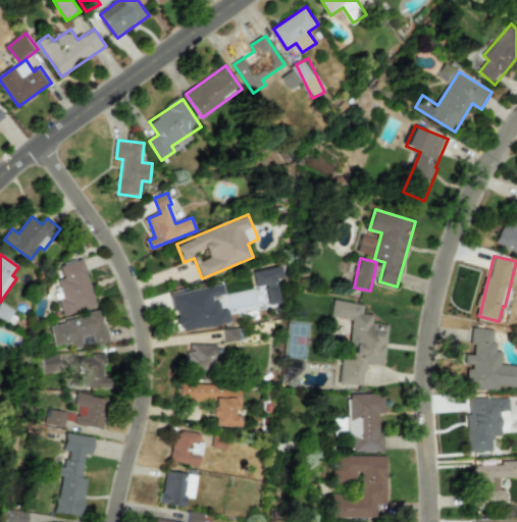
[(99,306),(85,259),(62,265),(65,278),(60,279),(66,298),(61,300),(65,315),(99,306)]
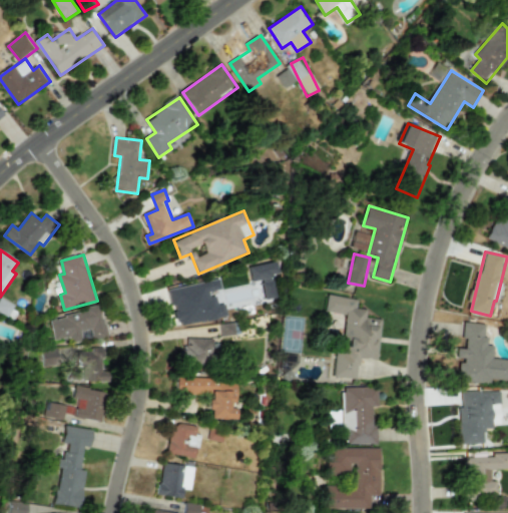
[(252,268),(255,280),(273,278),(271,266),(252,268)]
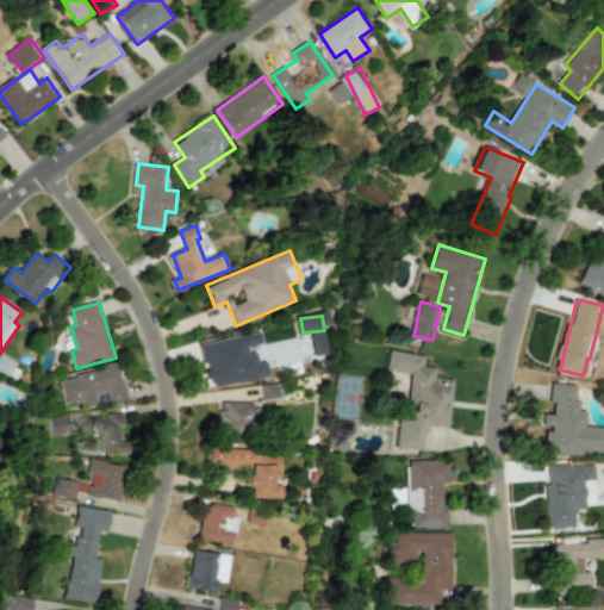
[(201,343),(205,363),(210,362),(215,386),(272,377),(269,361),(261,362),(259,347),(266,346),(263,332),(201,343)]
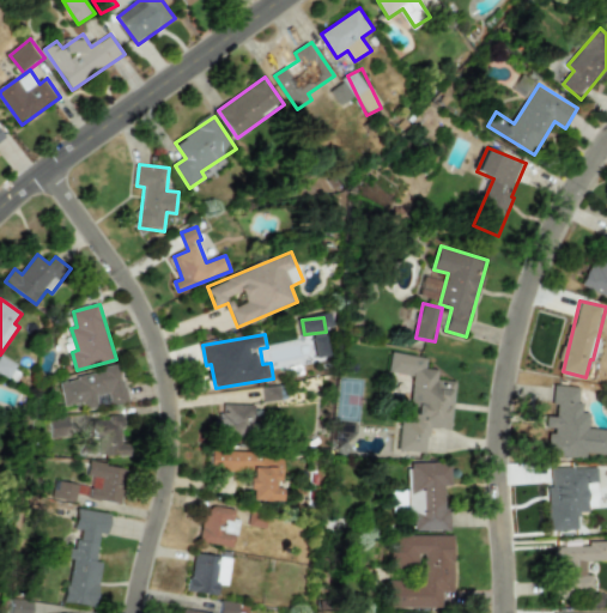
[(454,429),(459,381),(439,378),(441,370),(429,369),(430,357),(393,352),(392,372),(416,375),(412,406),(418,407),(417,422),(404,420),(400,449),(429,453),(431,426),(454,429)]
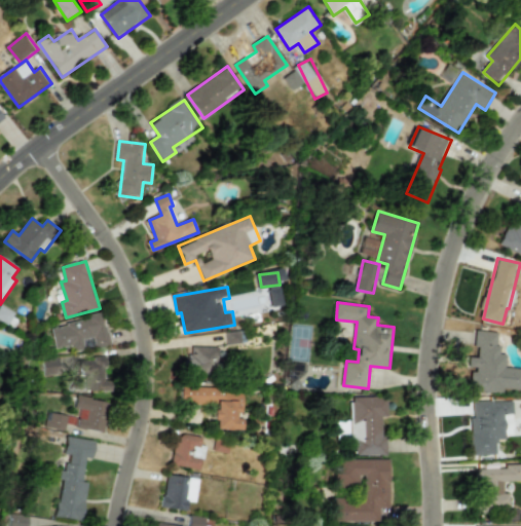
[(0,309),(0,318),(9,324),(15,312),(2,305),(0,309)]
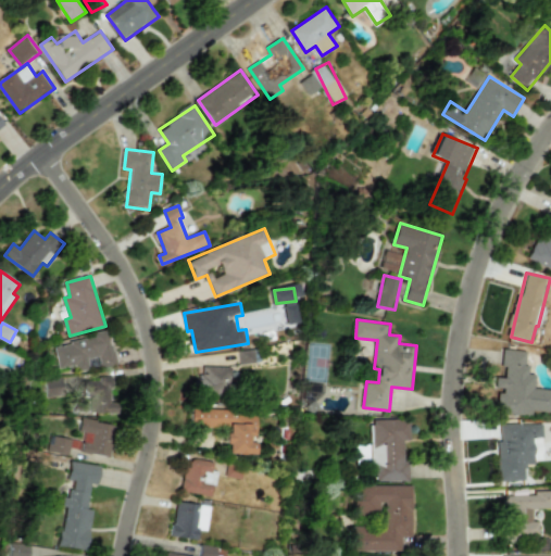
[(61,368),(82,365),(82,370),(90,369),(89,358),(102,355),(104,368),(117,365),(112,333),(57,344),(61,368)]
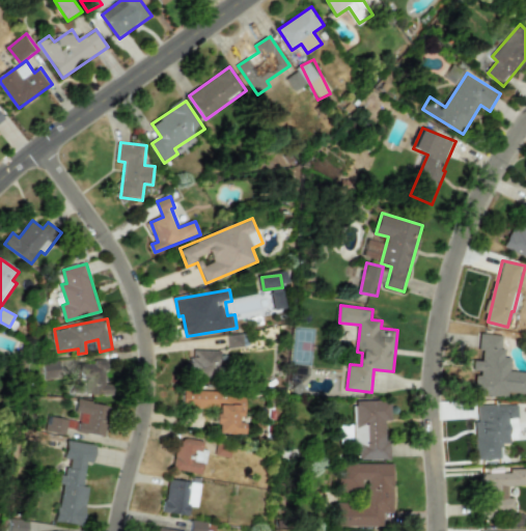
[(476,395),(508,397),(508,392),(525,394),(525,371),(510,371),(511,358),(503,357),(504,335),(481,334),(480,351),(483,351),(483,361),(474,361),(473,372),(477,372),(476,395)]
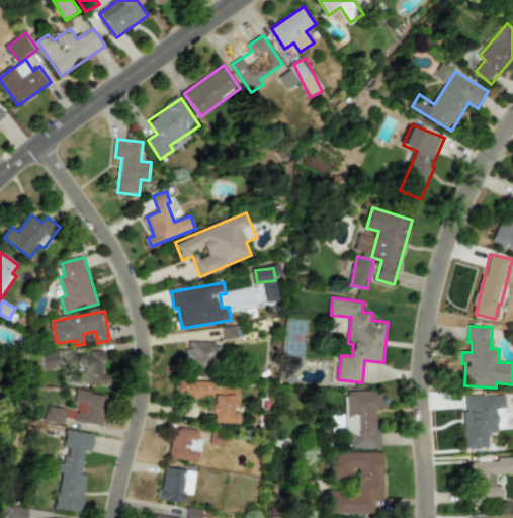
[(218,342),(193,341),(193,349),(187,349),(187,373),(200,373),(200,366),(218,367),(218,342)]
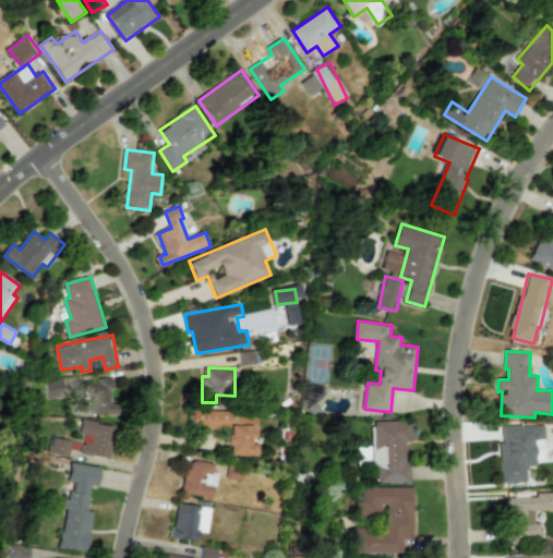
[(65,397),(64,378),(48,380),(50,398),(65,397)]
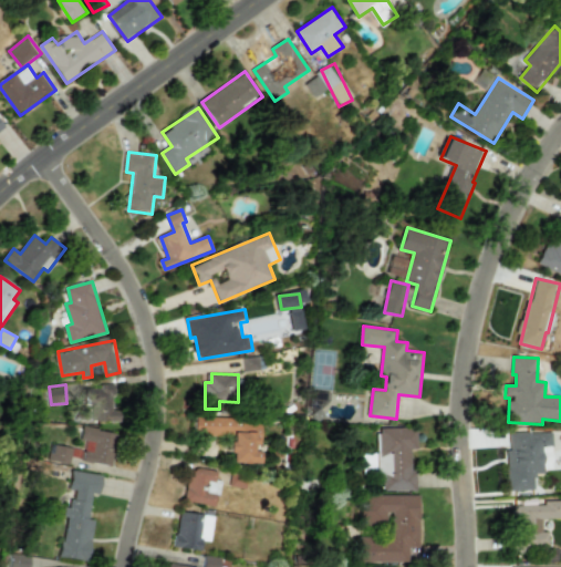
[(115,384),(103,384),(103,388),(93,389),(94,421),(122,421),(122,410),(116,410),(115,384)]
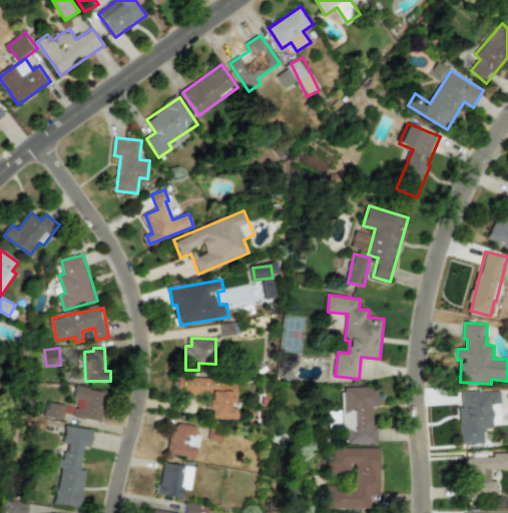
[(283,373),(292,373),(293,367),(301,367),(301,355),(283,355),(283,373)]
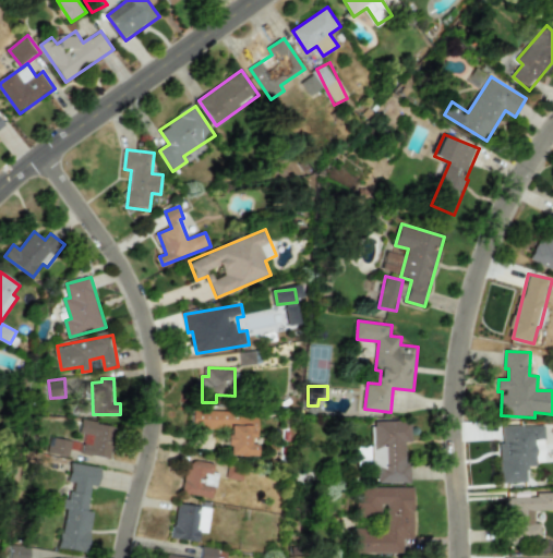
[(257,456),(257,441),(259,441),(260,411),(195,410),(194,428),(229,428),(228,456),(257,456)]
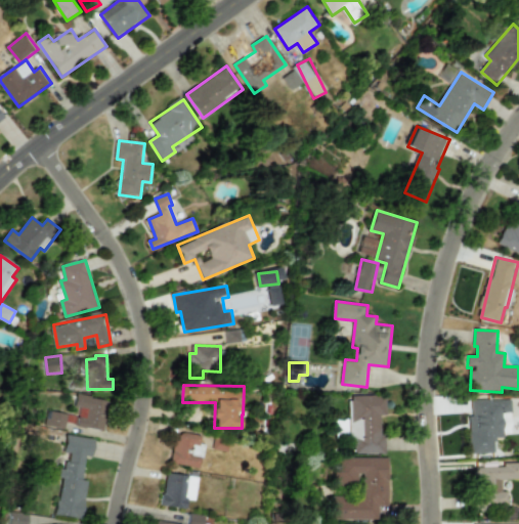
[(388,453),(387,434),(383,434),(382,415),(388,415),(388,394),(351,395),(352,439),(355,439),(356,453),(388,453)]
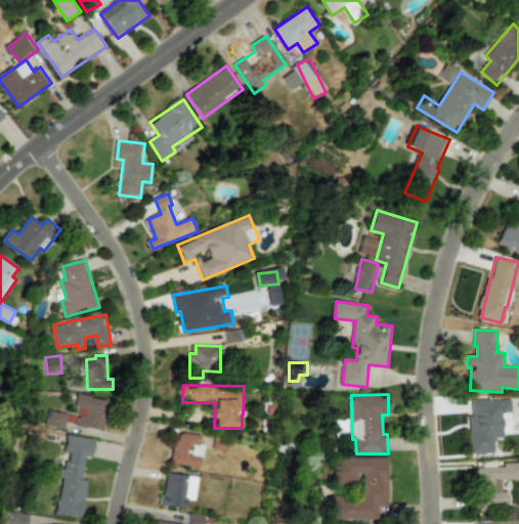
[(77,407),(82,407),(80,427),(106,430),(110,399),(79,395),(77,407)]
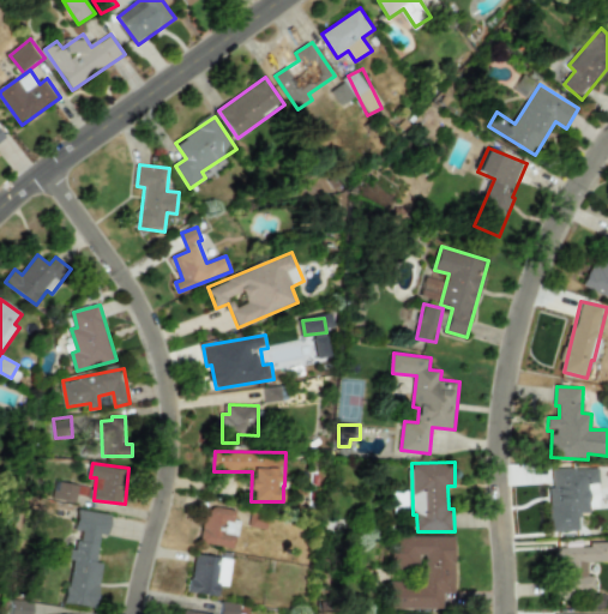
[(553,531),(579,530),(578,513),(590,512),(590,507),(600,507),(599,467),(551,469),(553,531)]
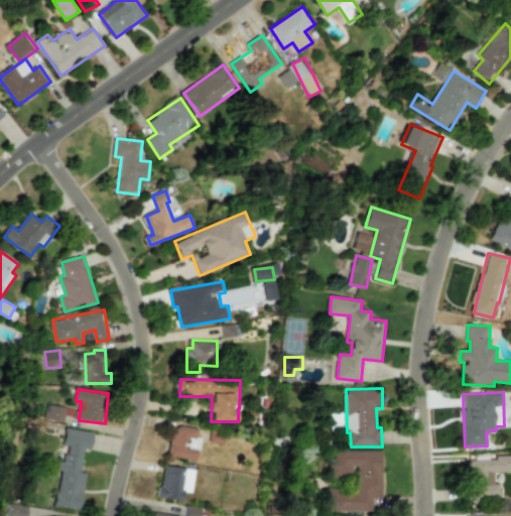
[(69,408),(51,404),(48,419),(66,422),(69,408)]
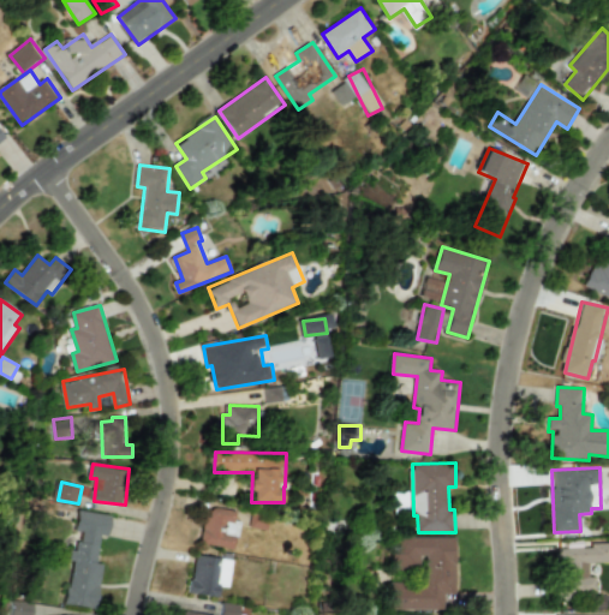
[(237,548),(242,511),(209,507),(206,544),(237,548)]
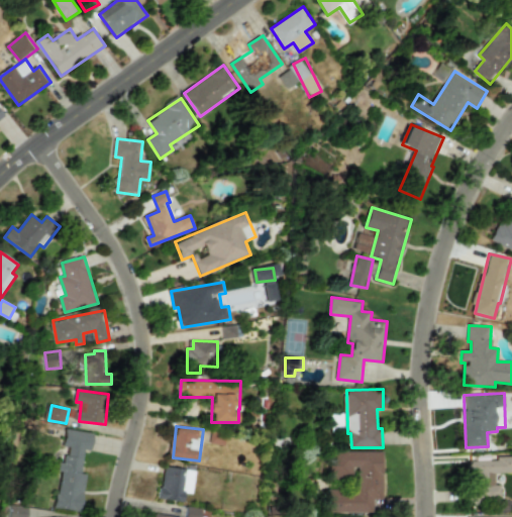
[(82,512),(87,474),(83,473),(86,449),(92,450),(95,433),(67,428),(65,446),(70,446),(67,462),(61,461),(59,472),(62,473),(57,508),(82,512)]
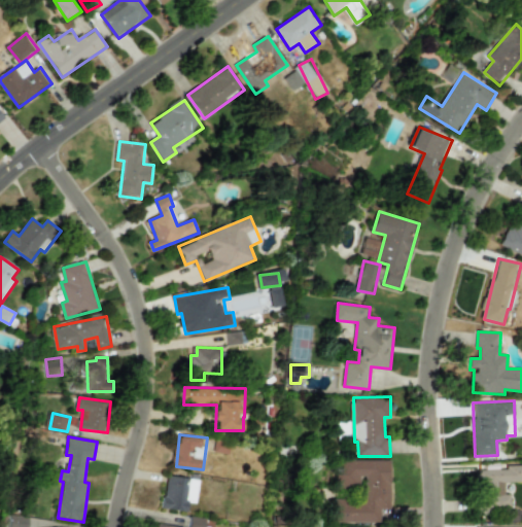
[(392,460),(337,460),(337,488),(361,488),(361,476),(367,476),(367,499),(336,499),(336,522),(382,522),(382,508),(392,508),(392,460)]
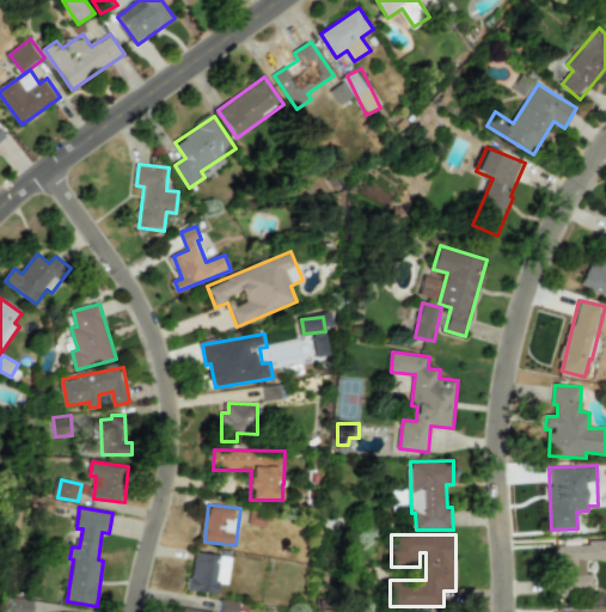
[(555,594),(593,593),(593,574),(587,574),(586,561),(605,560),(605,543),(555,544),(555,594)]
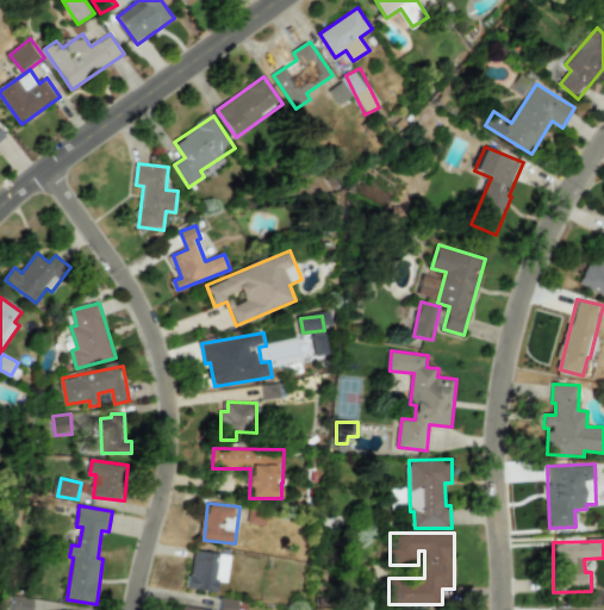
[(192,589),(219,591),(220,582),(230,583),(232,554),(194,551),(192,589)]
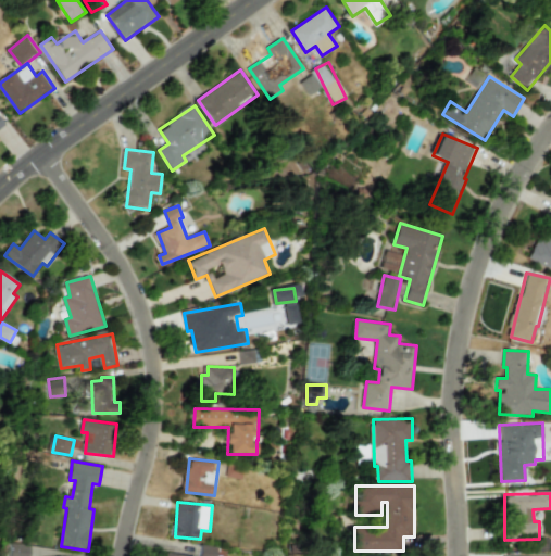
[(11,555),(30,555),(32,544),(12,543),(11,555)]
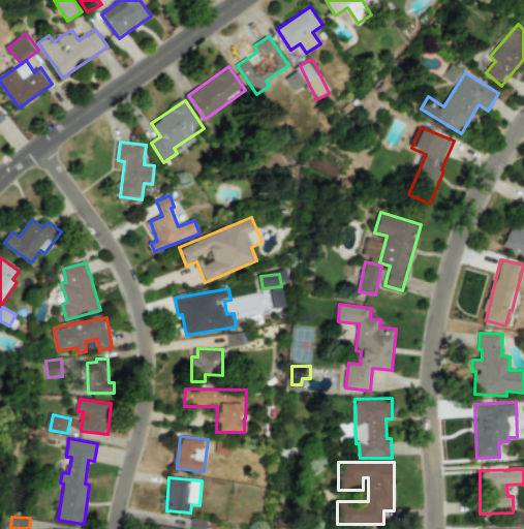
[(191,528),(207,528),(209,520),(193,519),(191,528)]
